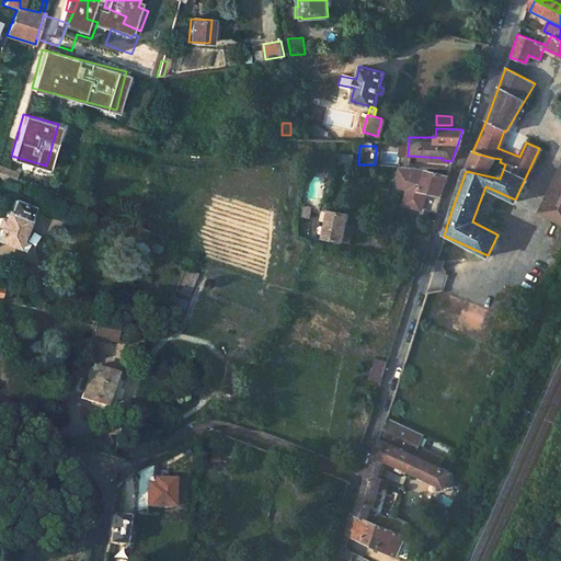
[(487,175),(493,158),(472,152),(466,171),(487,175)]
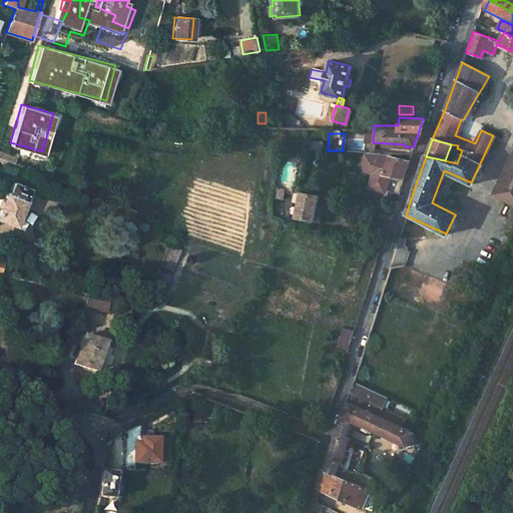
[(0,158),(14,164),(16,158),(0,152),(0,158)]
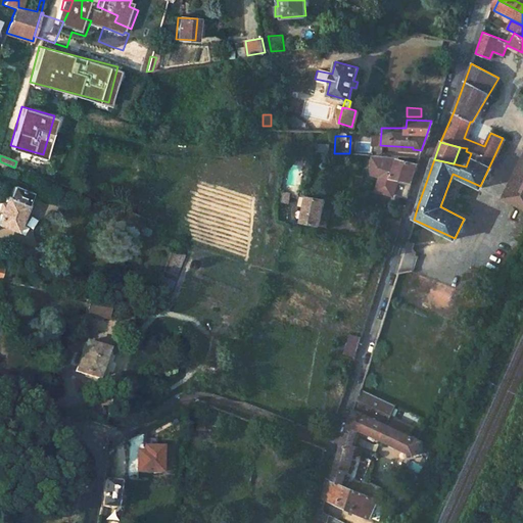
[(391,193),(396,179),(410,182),(416,163),(397,158),(394,165),(381,161),(382,159),(372,156),(372,158),(368,170),(377,173),(372,188),(391,193)]
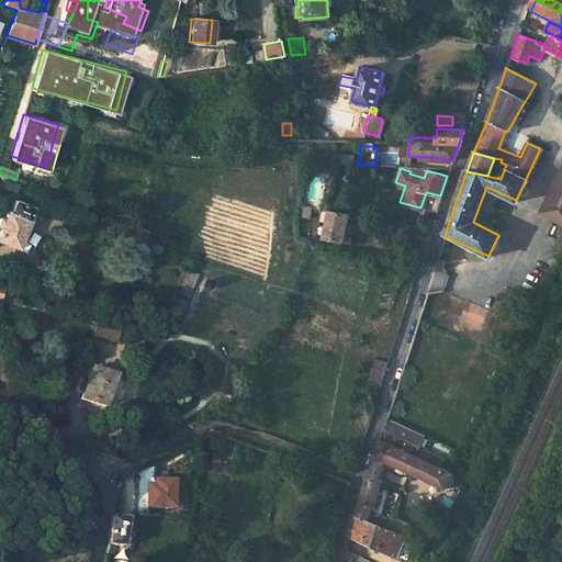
[(561,170),(541,212),(561,222),(561,170)]
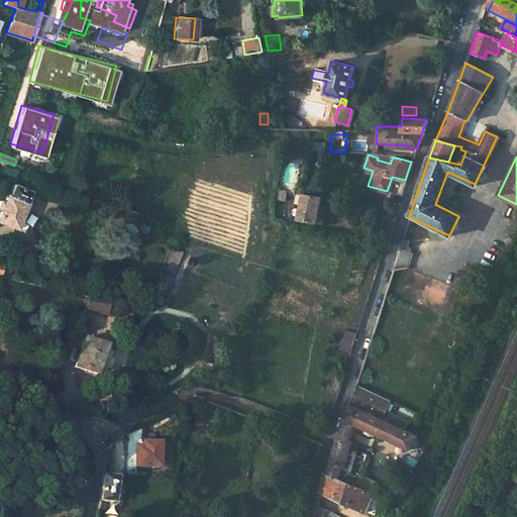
[(340,164),(335,184),(347,188),(352,167),(340,164)]
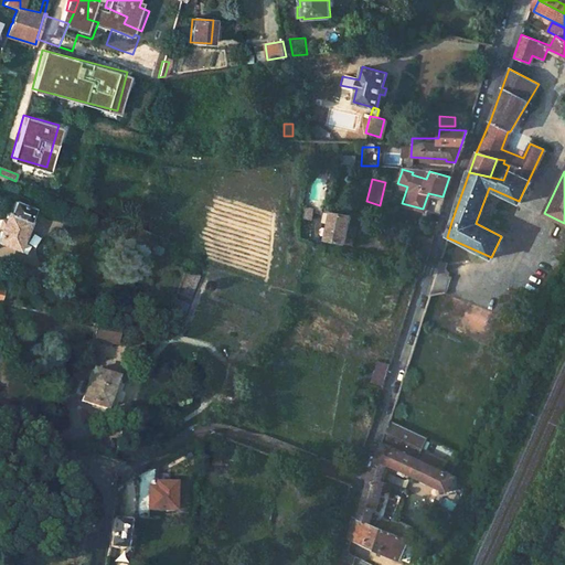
[(0,243),(18,251),(29,222),(28,221),(32,210),(14,203),(10,214),(7,213),(3,222),(0,220),(0,243)]
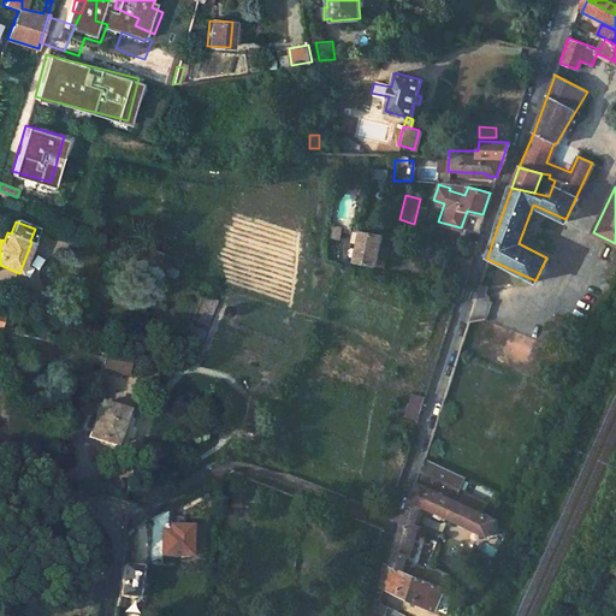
[(375,265),(383,235),(361,230),(360,235),(356,234),(354,243),(359,243),(354,260),(375,265)]
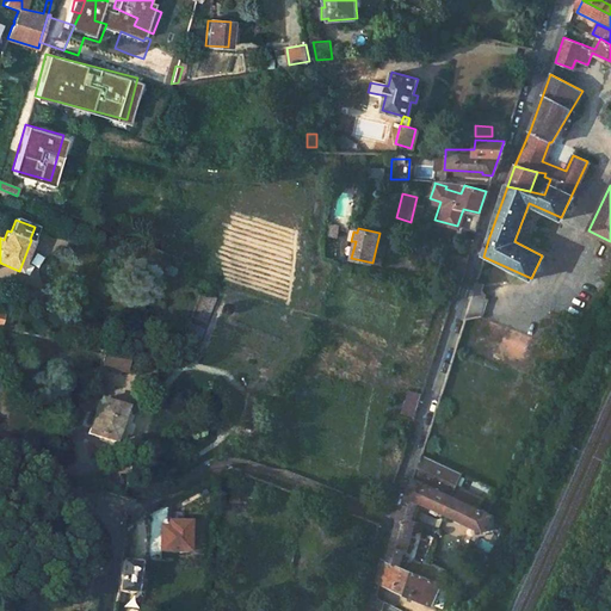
[(166,253),(136,241),(130,259),(160,270),(166,253)]
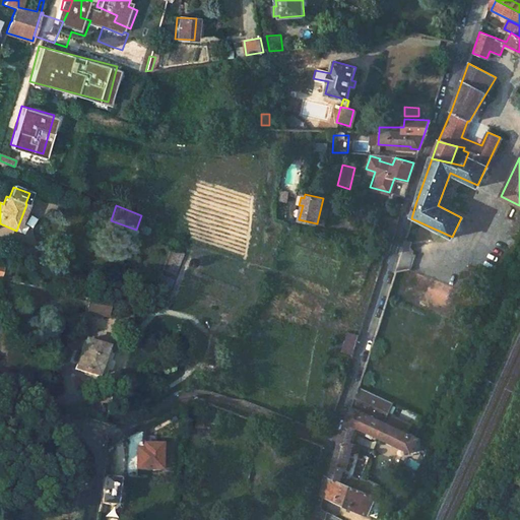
[(519,233),(519,215),(518,214),(510,232),(519,236),(519,233)]
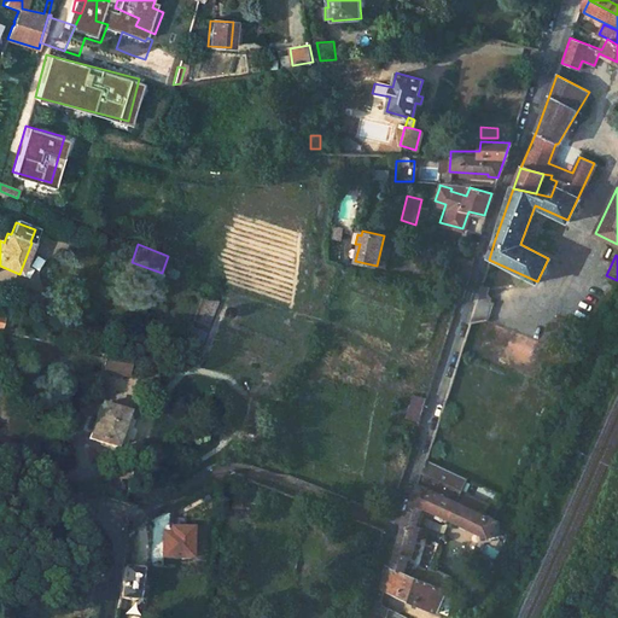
[(181,264),(178,263),(174,272),(170,272),(169,275),(173,277),(176,275),(181,264)]
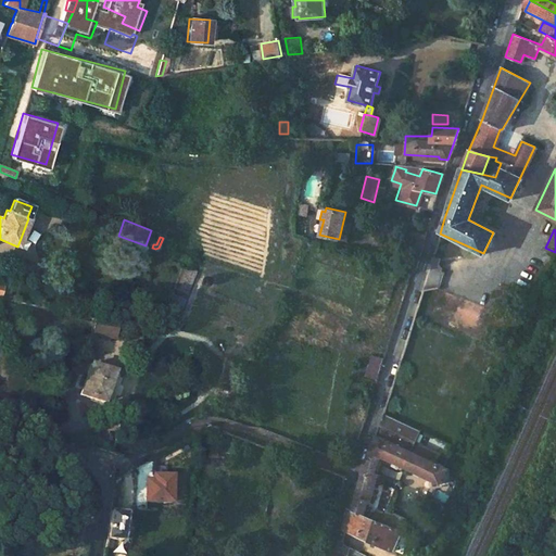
[(429,267),(437,270),(441,262),(431,258),(429,267)]
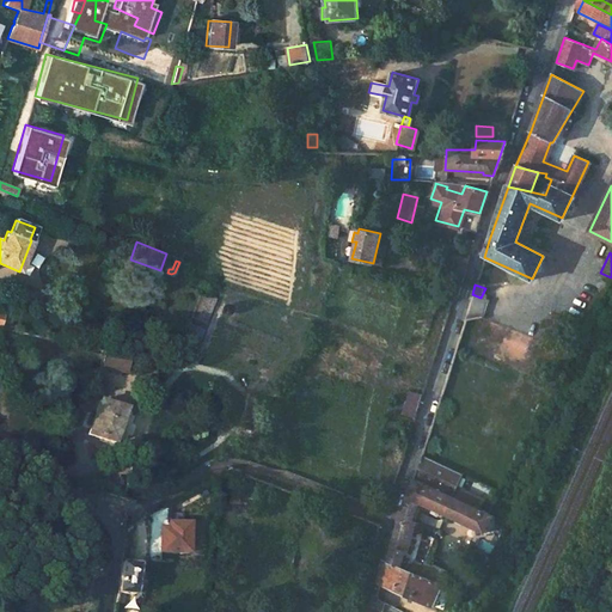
[(104,348),(101,369),(123,372),(128,352),(104,348)]
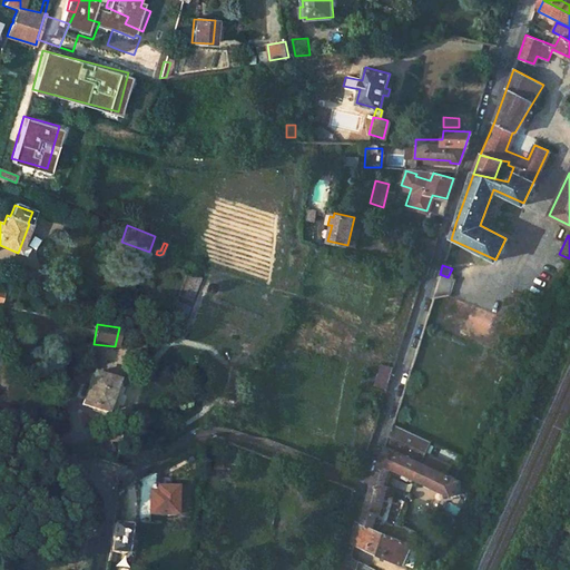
[(140,338),(143,342),(147,343),(150,340),(151,334),(141,332),(140,338)]
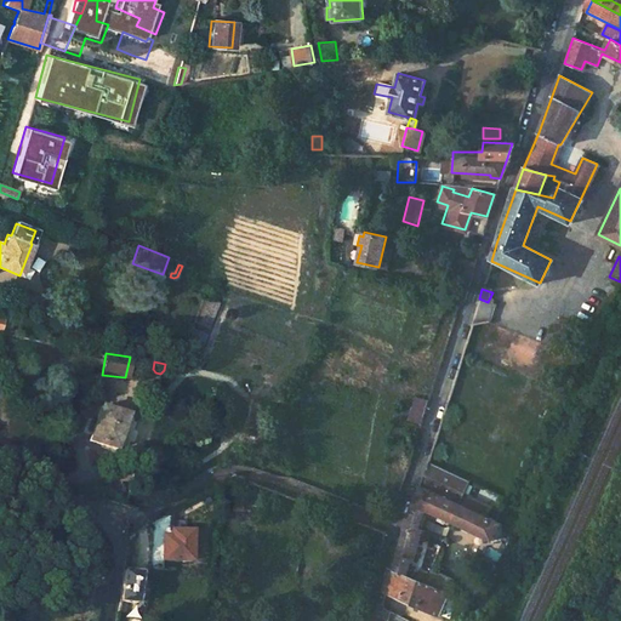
[(420,423),(427,400),(417,397),(409,420),(420,423)]
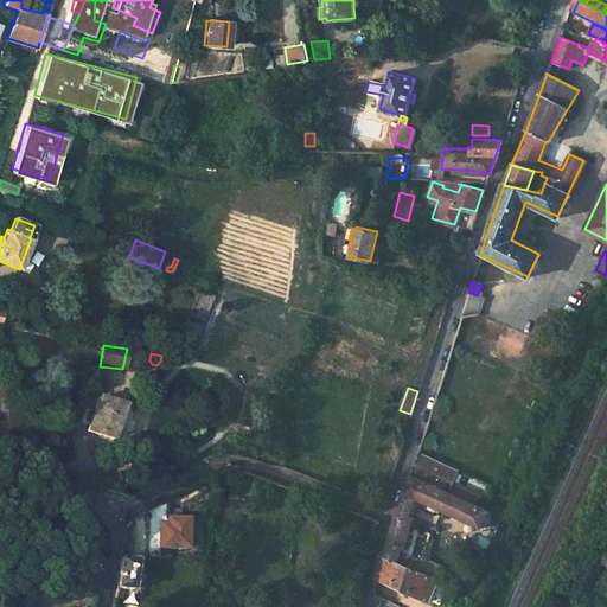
[(96,398),(85,433),(112,440),(122,406),(96,398)]
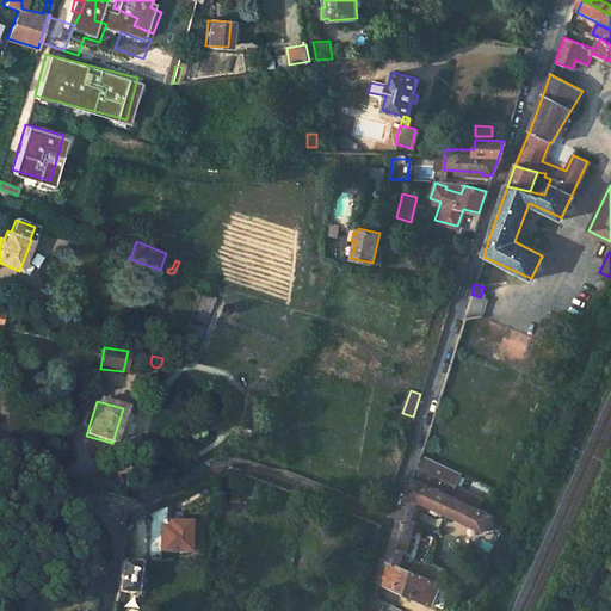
[(413,520),(418,501),(485,531),(492,516),(487,513),(451,495),(461,473),(420,455),(413,477),(395,520),(397,522),(386,561),(399,567),(401,560),(403,553),(406,554),(415,522),(413,520)]
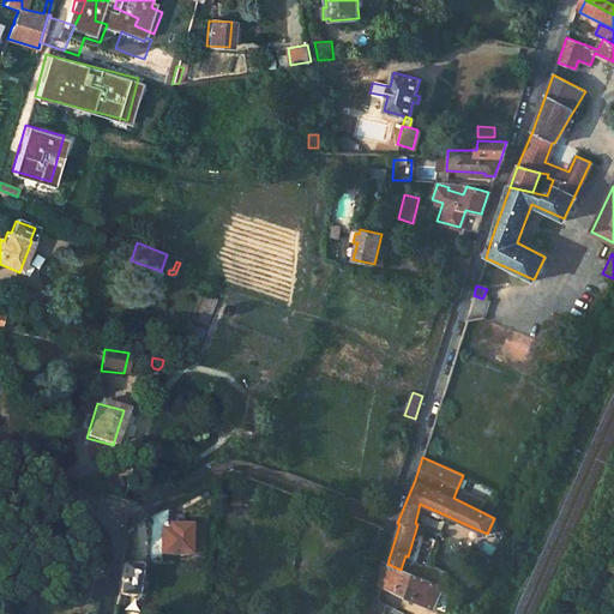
[(240,503),(236,494),(228,498),(230,506),(240,503)]
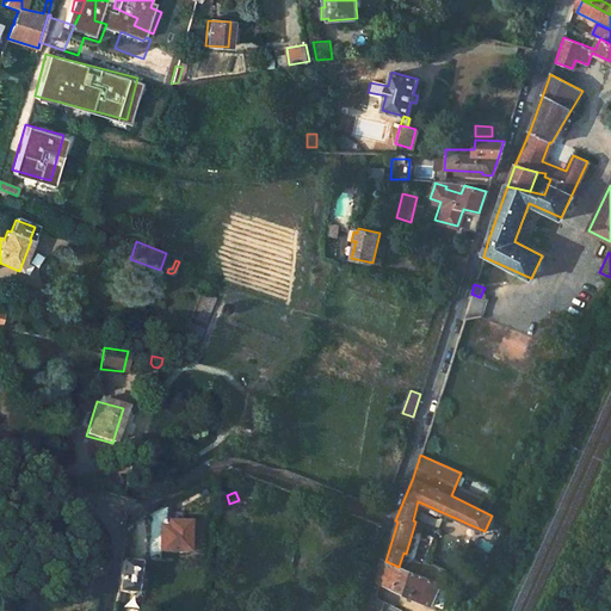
[(189,551),(189,519),(158,519),(158,551),(189,551)]
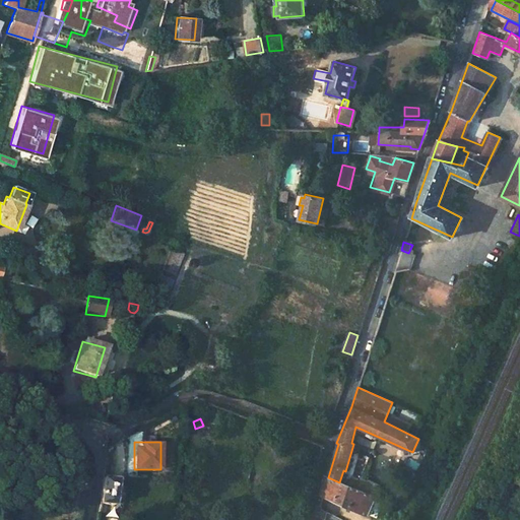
[(405,473),(411,476),(414,470),(414,468),(408,465),(407,467),(404,471),(405,473)]
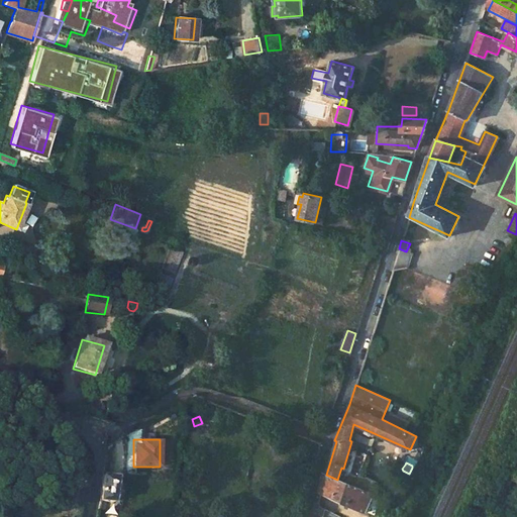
[(366,513),(374,495),(369,493),(349,485),(345,484),(337,480),(326,475),(323,474),(319,493),(366,513)]
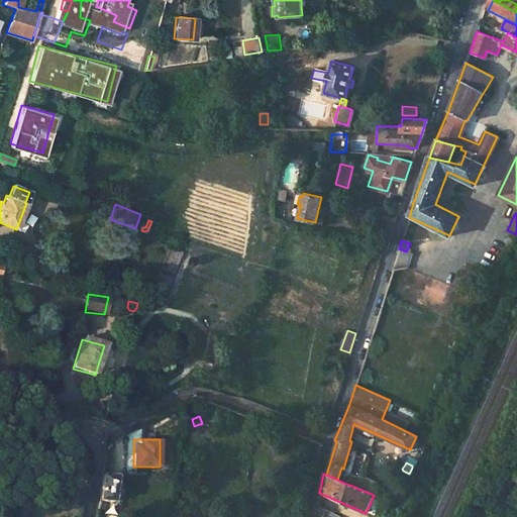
[(348,478),(339,474),(337,480),(345,484),(348,478)]
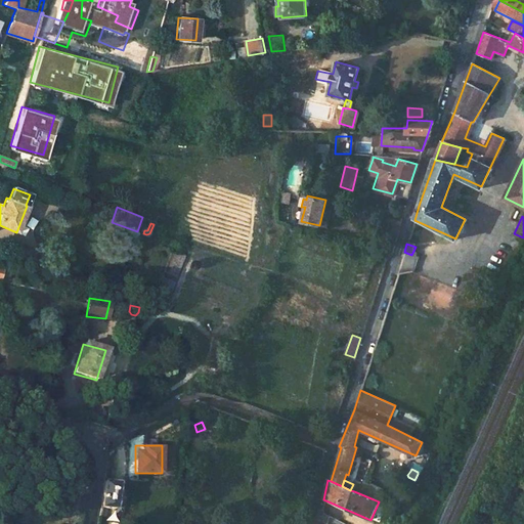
[(100,516),(104,517),(105,510),(114,511),(118,484),(104,483),(100,516)]
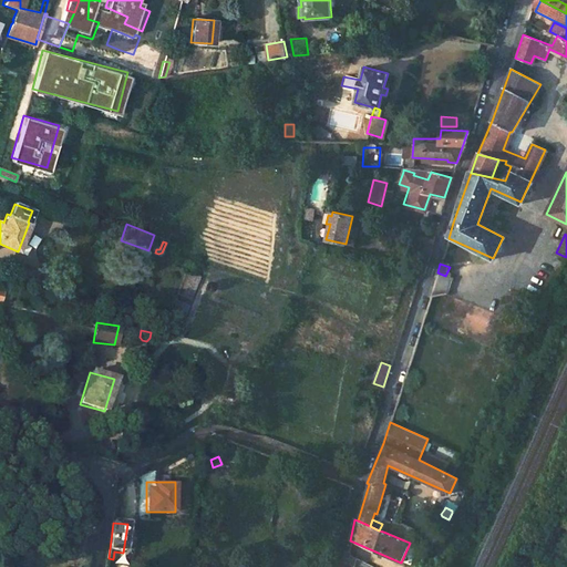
[(404,540),(408,532),(387,524),(383,532),(404,540)]
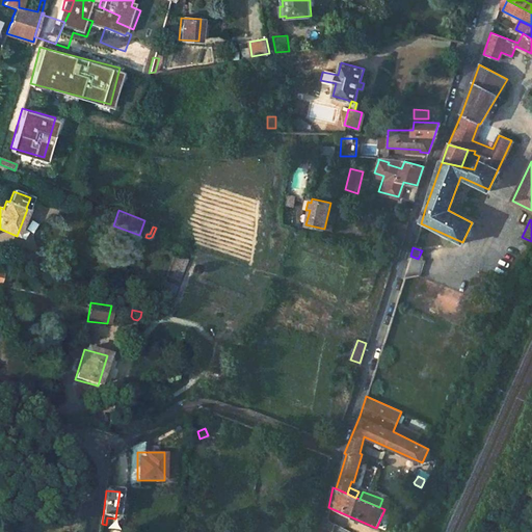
[(405,510),(402,516),(411,520),(414,514),(405,510)]
